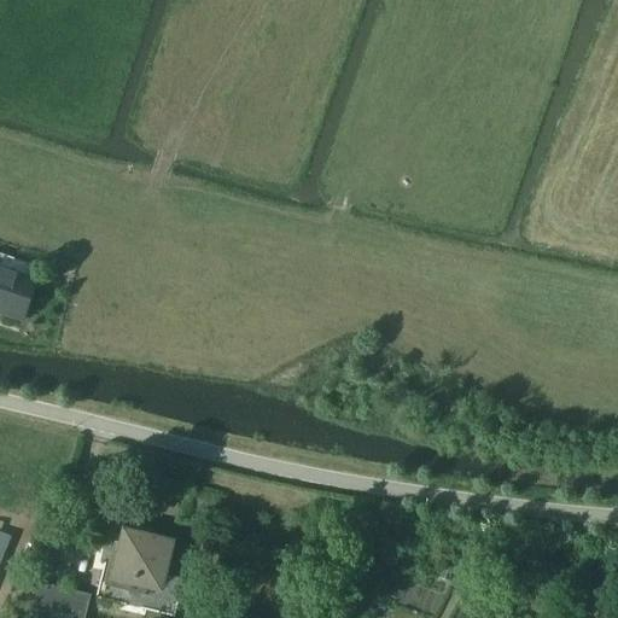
[(0,313),(23,320),(41,268),(0,254),(0,313)]
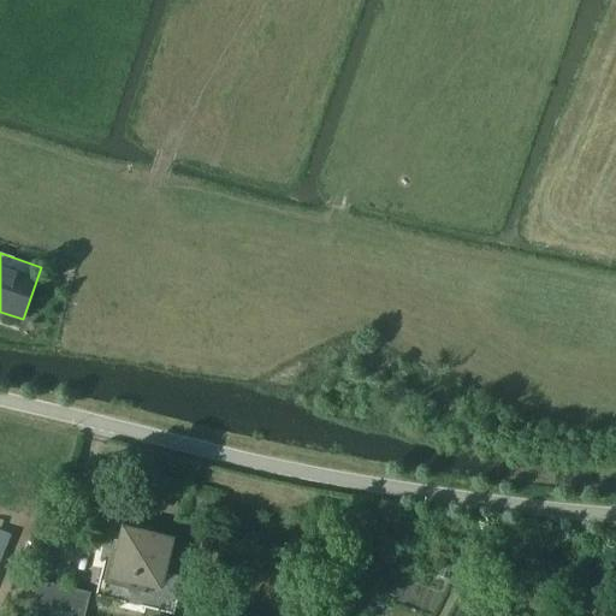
[(112,578),(160,590),(172,540),(124,528),(112,578)]
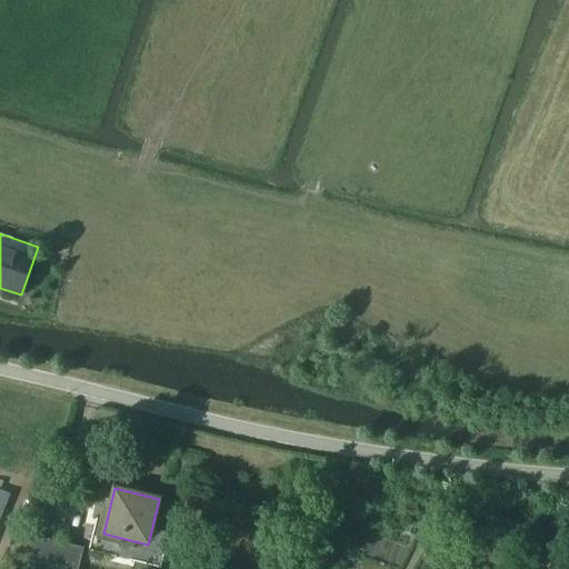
[(351,506),(349,516),(366,520),(368,510),(351,506)]
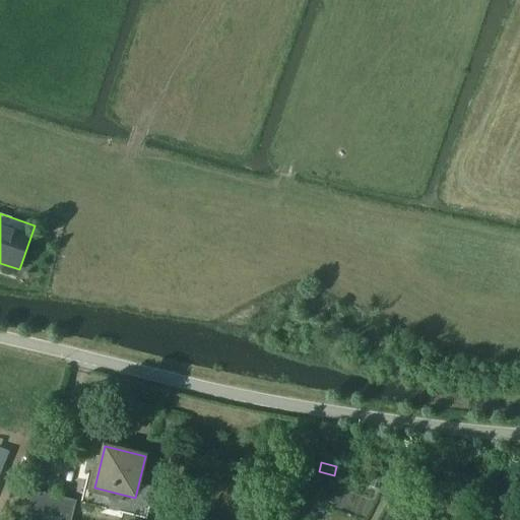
[(374,475),(370,486),(378,490),(382,478),(374,475)]
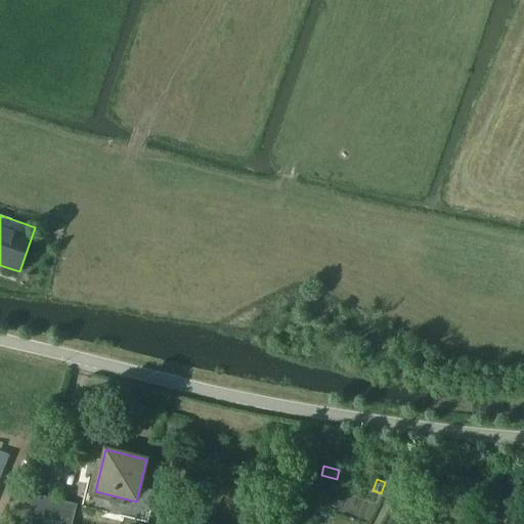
[(72,523),(77,505),(32,493),(25,523),(48,523),(49,523),(50,523),(72,523)]
